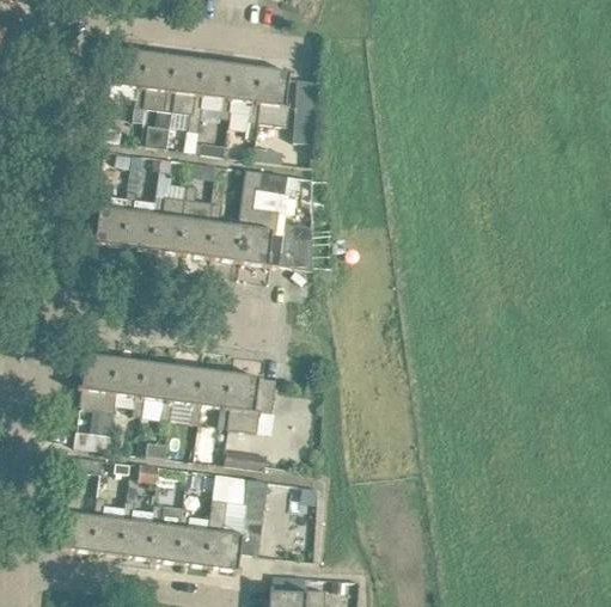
[(141,87),(146,51),(114,47),(114,48),(112,50),(114,50),(116,50),(112,81),(110,80),(109,80),(109,84),(112,84),(111,96),(135,98),(134,109),(144,110),(147,89),(141,87)]
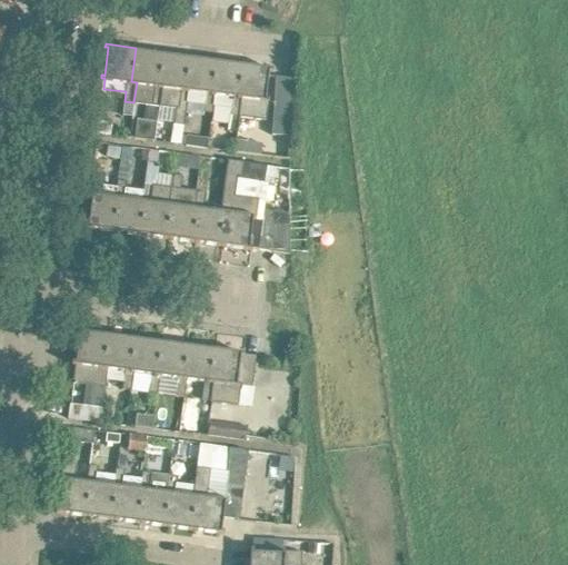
[(158,85),(162,51),(136,48),(131,81),(137,82),(133,102),(151,105),(160,106),(163,86),(158,85)]
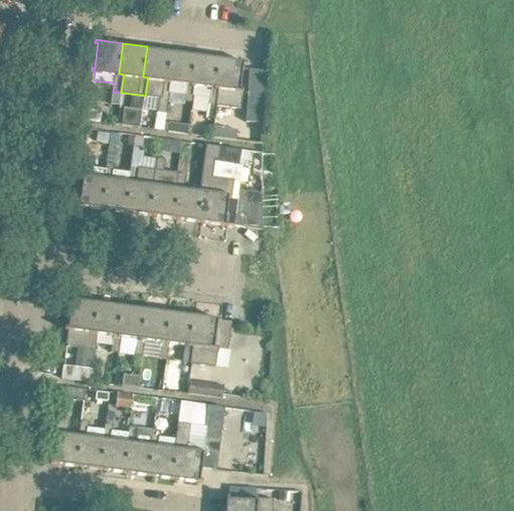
[(167,79),(171,49),(147,46),(143,76),(148,77),(145,96),(161,98),(159,110),(168,111),(170,90),(172,80),(167,79)]
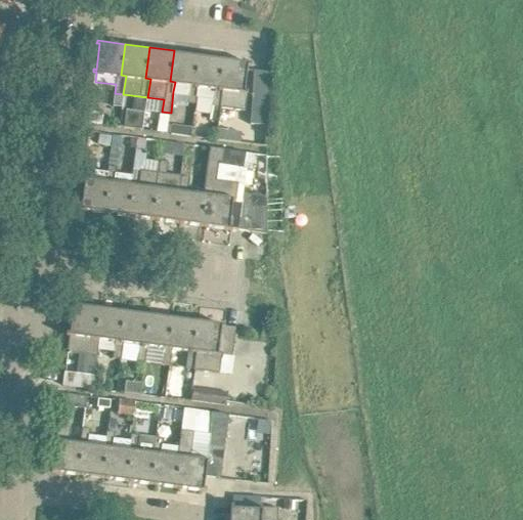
[(194,85),(199,54),(174,50),(170,81),(175,82),(173,91),(189,93),(188,102),(197,103),(198,95),(200,85),(194,85)]
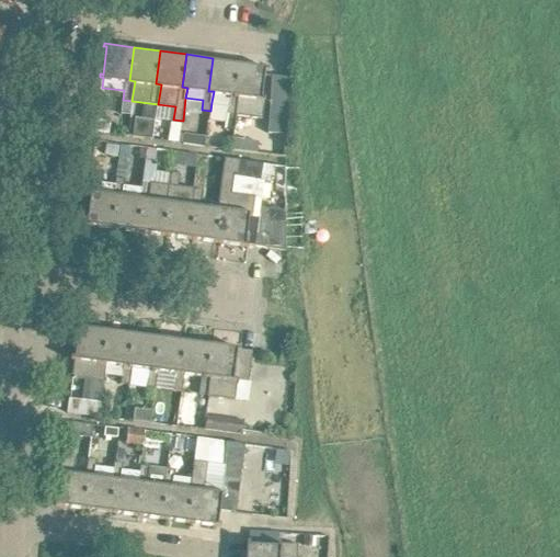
[(235,94),(239,61),(213,58),(208,91),(214,91),(212,102),(229,104),(228,113),(237,114),(240,94),(235,94)]
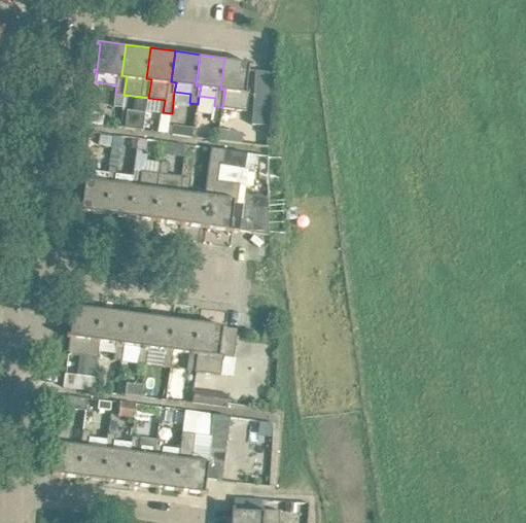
[(246,89),(249,68),(249,63),(252,64),(252,62),(253,62),(250,61),(224,58),(220,89),(225,89),(222,107),(247,110),(249,90),(246,89)]
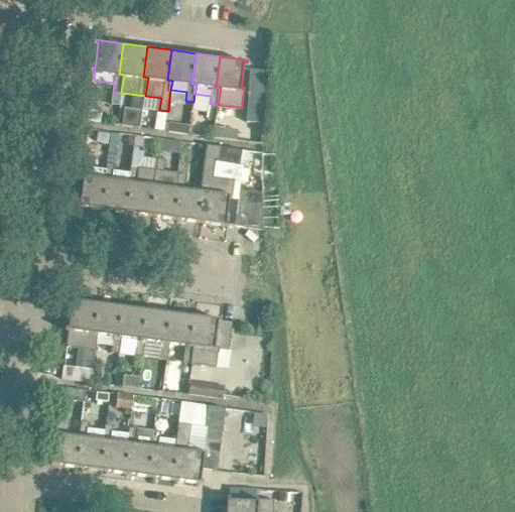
[(263,121),(265,69),(250,67),(246,120),(263,121)]
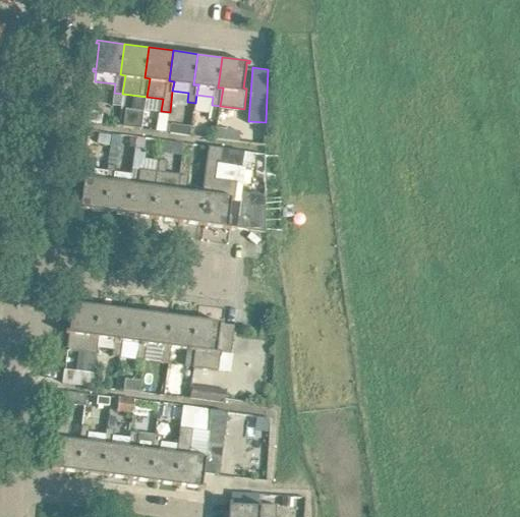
[(122,101),(122,94),(114,93),(112,104),(121,106),(122,101)]
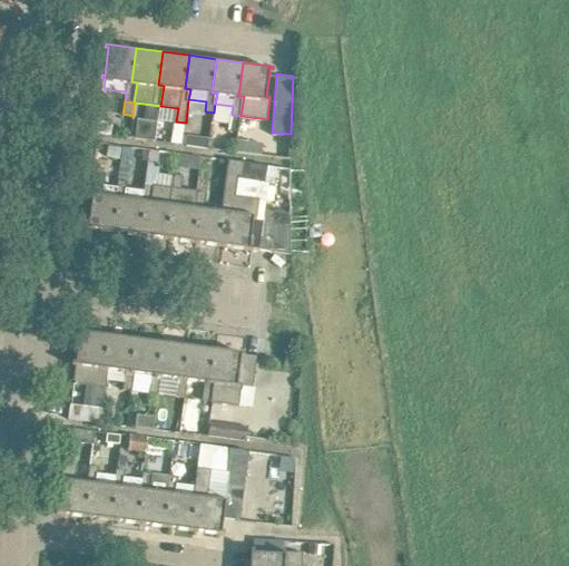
[(239,127),(241,116),(232,115),(229,126),(239,127)]
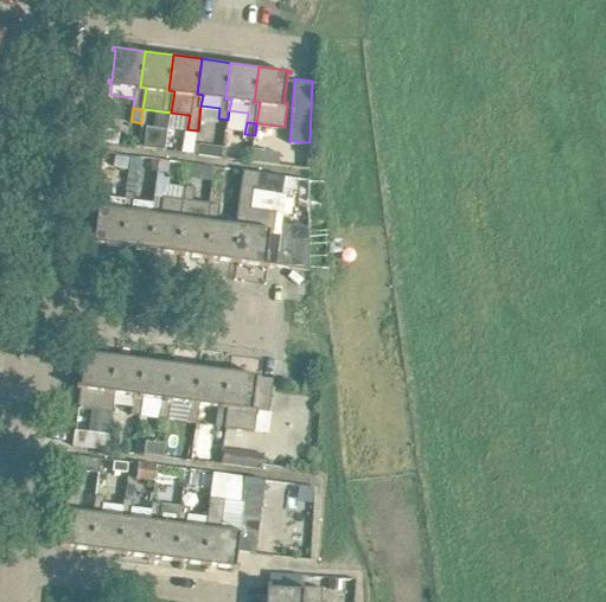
[(166,147),(167,134),(168,127),(159,126),(147,123),(144,145),(166,147)]
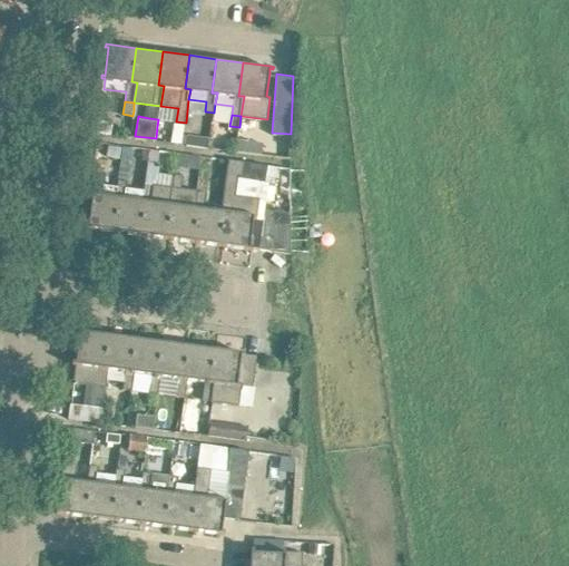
[(174,125),(172,140),(182,142),(184,127),(174,125)]
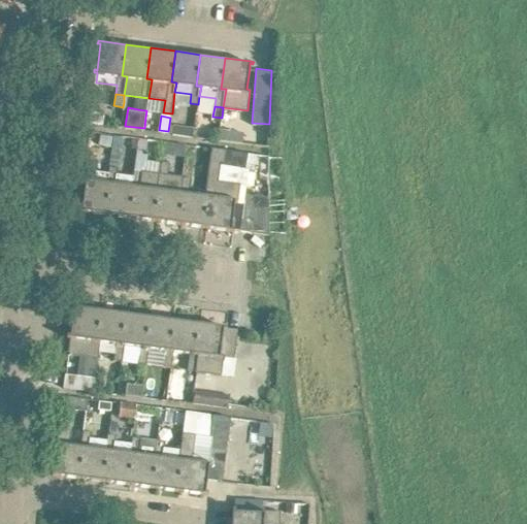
[(193,136),(194,125),(173,122),(171,132),(193,136)]
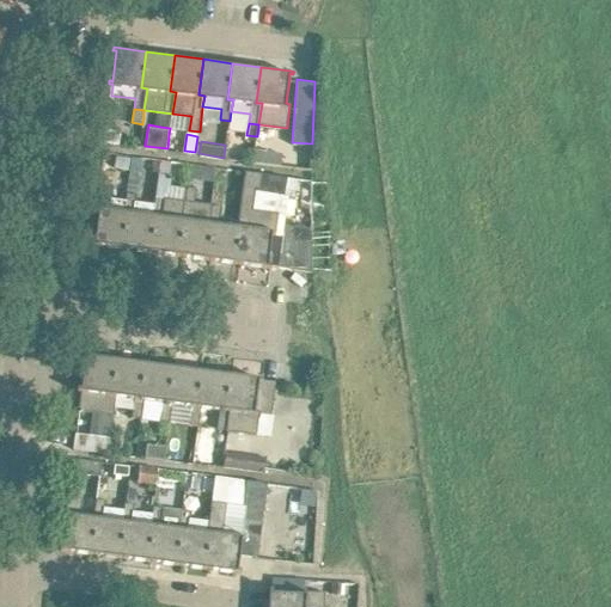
[(282,152),(255,148),(252,160),(281,164),(282,152)]
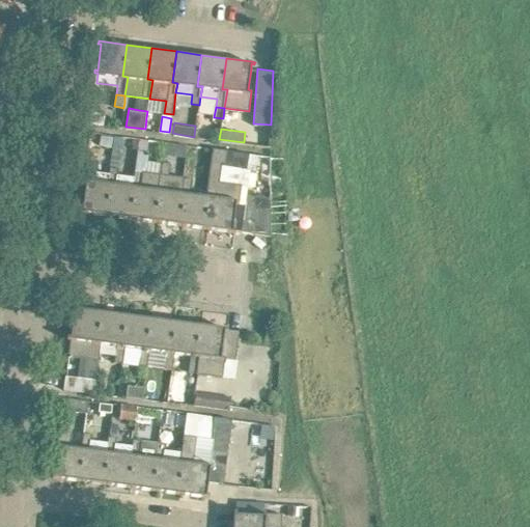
[(122,135),(114,134),(114,135),(111,159),(110,165),(118,167),(119,160),(122,135)]
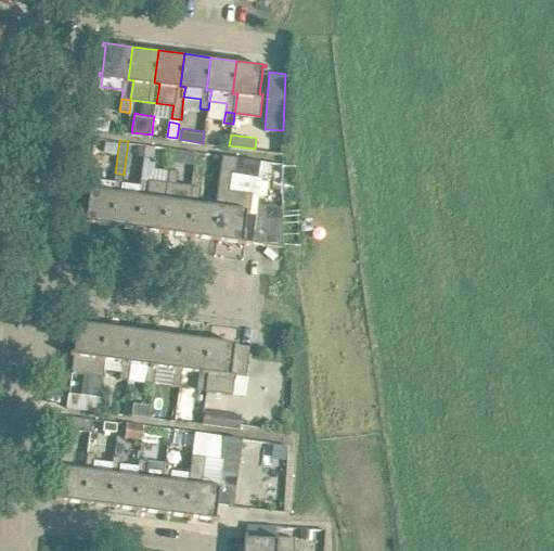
[(156,143),(154,143),(145,142),(143,154),(141,177),(152,178),(156,143)]
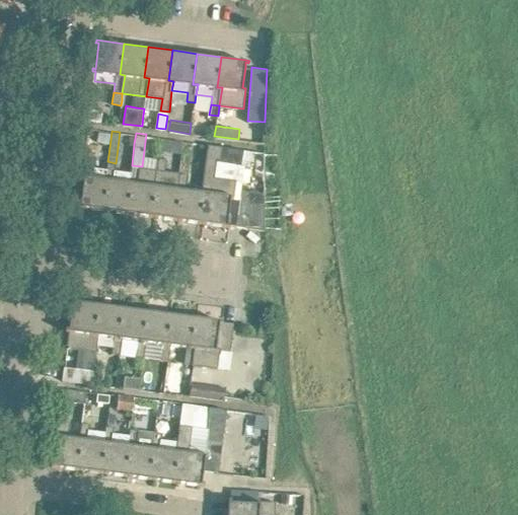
[(216,157),(222,158),(223,145),(209,144),(202,191),(207,191),(203,221),(230,225),(231,223),(228,222),(231,197),(234,198),(234,196),(237,179),(214,176),(216,157)]
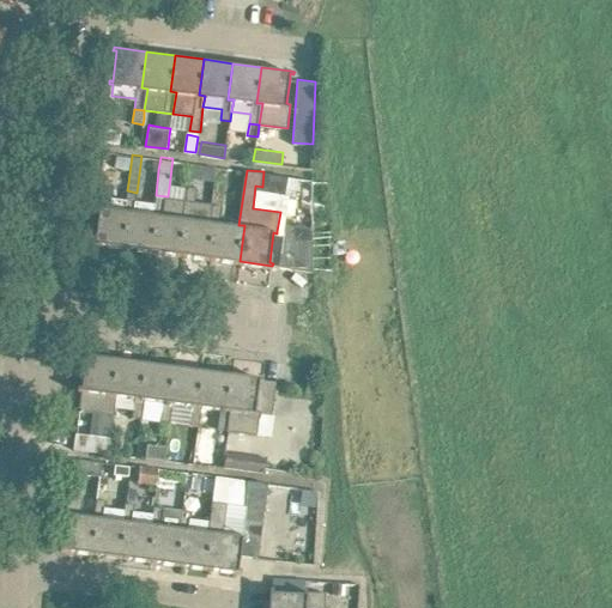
[(288,175),(264,171),(262,187),(261,189),(285,193),(288,175)]
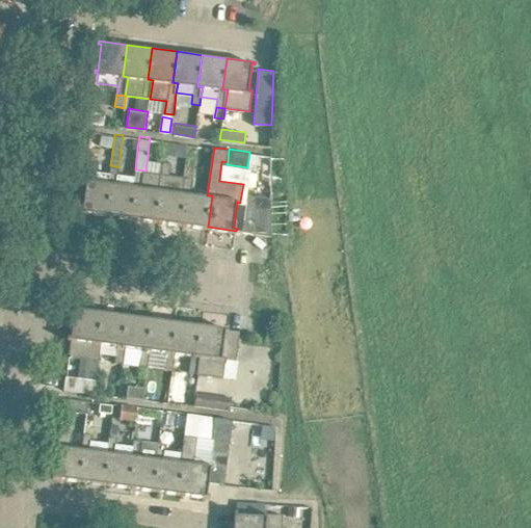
[(182,191),(185,176),(169,174),(170,162),(161,160),(160,173),(158,188),(162,189),(158,220),(183,223),(187,192),(182,191)]
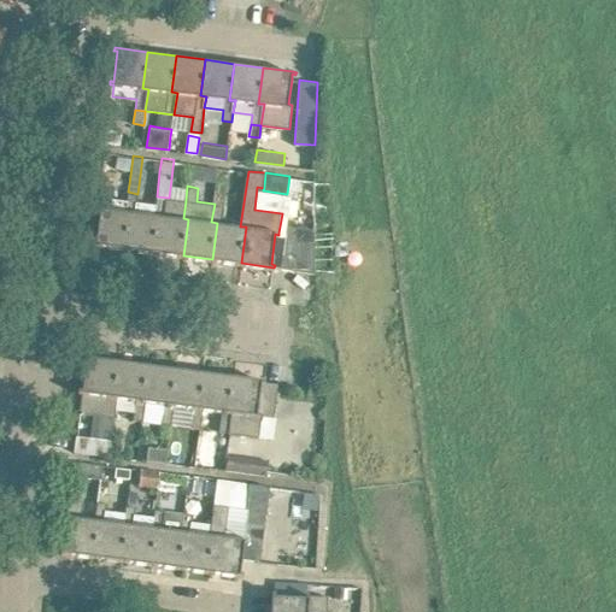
[(125,248),(130,211),(125,211),(127,199),(109,196),(110,190),(99,188),(95,211),(100,211),(97,241),(93,241),(92,243),(125,248)]
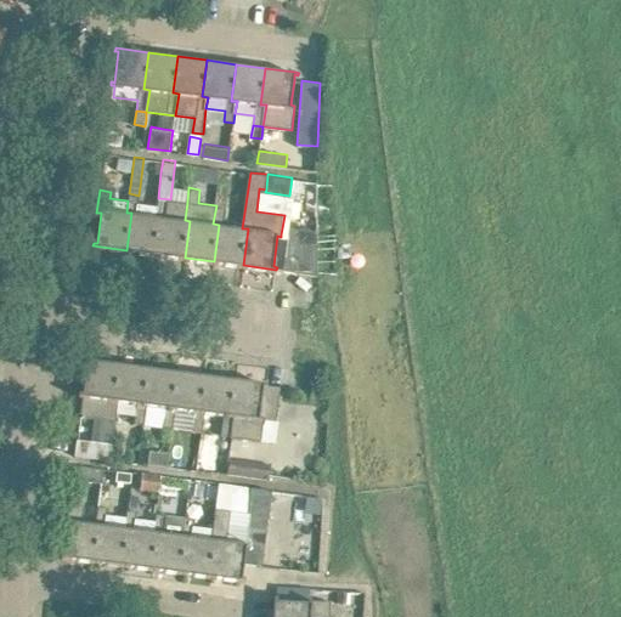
[(156,254),(161,218),(156,216),(157,204),(139,202),(139,196),(129,193),(128,201),(126,213),(131,213),(126,250),(156,254)]
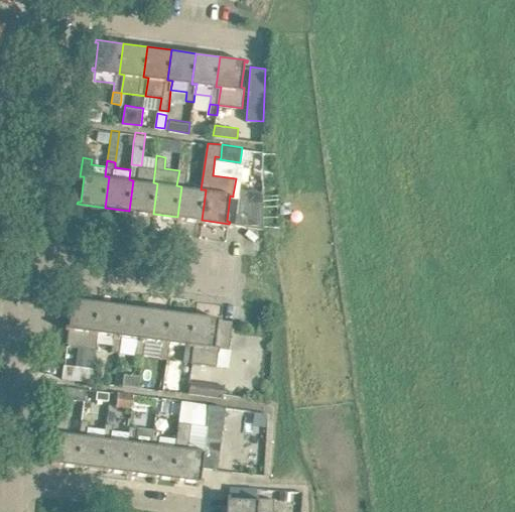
[(153,214),(157,183),(153,182),(155,167),(141,165),(131,164),(130,169),(129,179),(133,180),(129,211),(153,214)]
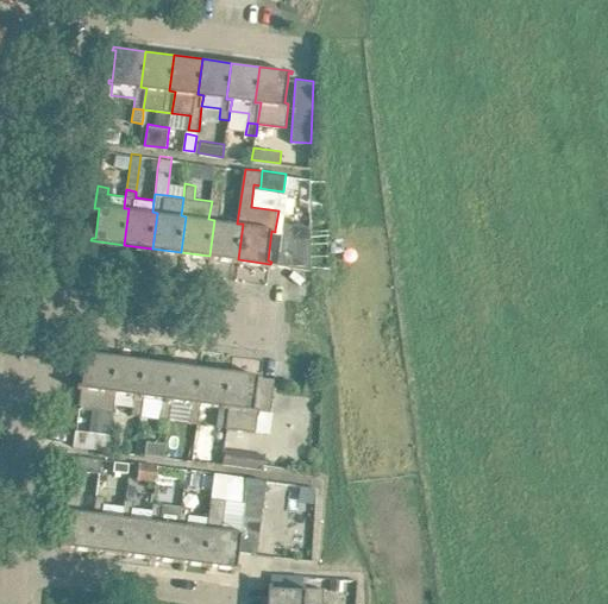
[(238,259),(243,224),(237,224),(219,221),(221,202),(212,201),(208,219),(214,220),(210,256),(238,259)]
